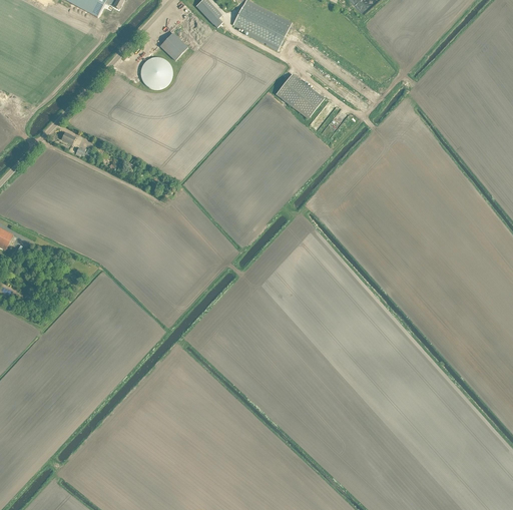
[(113,5),(119,8),(123,0),(68,0),(97,15),(105,0),(116,0),(113,5)]
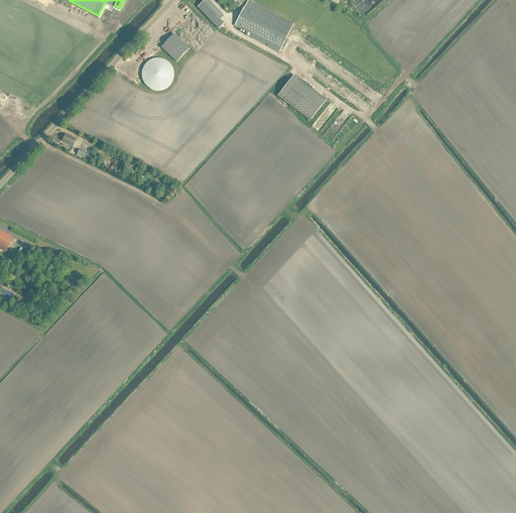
[(202,0),(198,4),(215,22),(224,14),(210,0),(202,0)]
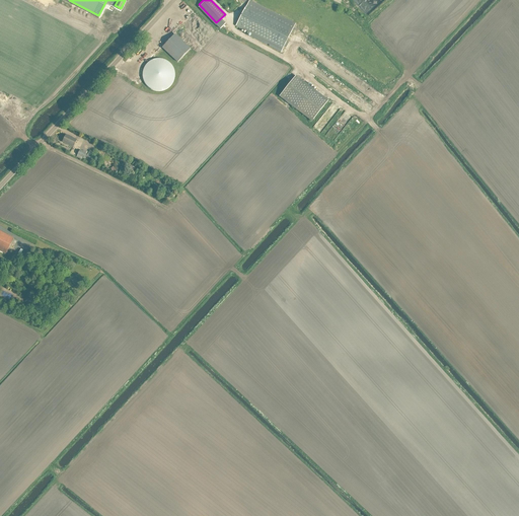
[(295,21),(253,0),(248,0),(246,3),(245,3),(235,23),(282,48),(295,21)]
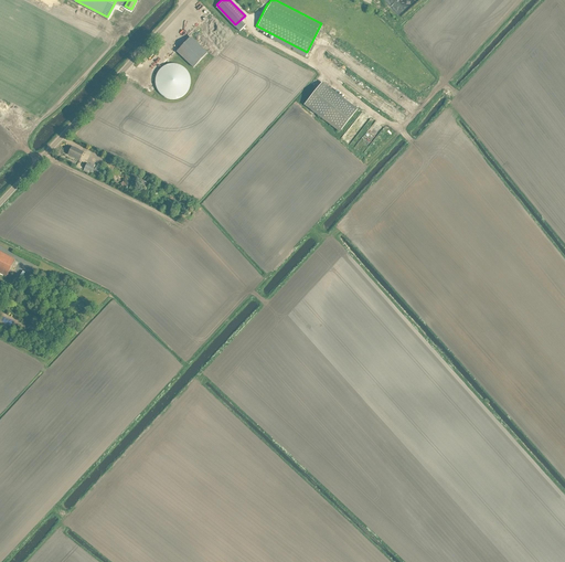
[(196,11),(201,20),(209,16),(204,8),(196,11)]
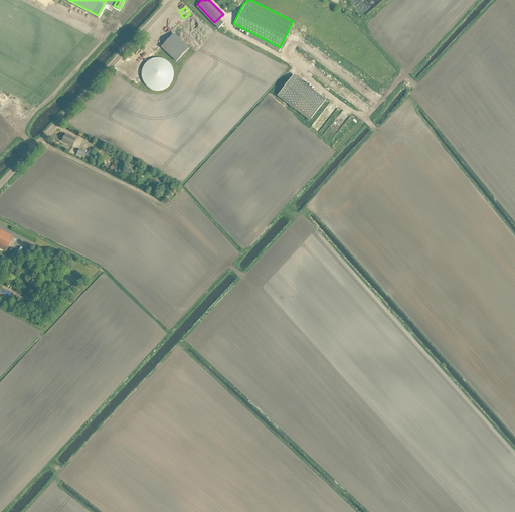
[(173,31),(161,44),(176,59),(188,46),(173,31)]
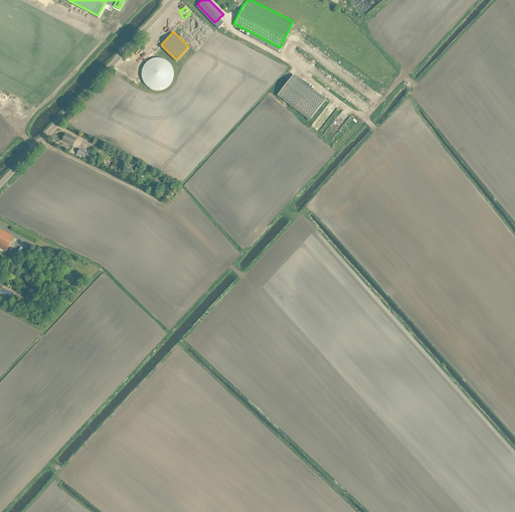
[(326,98),(294,72),(277,94),(309,118),(326,98)]
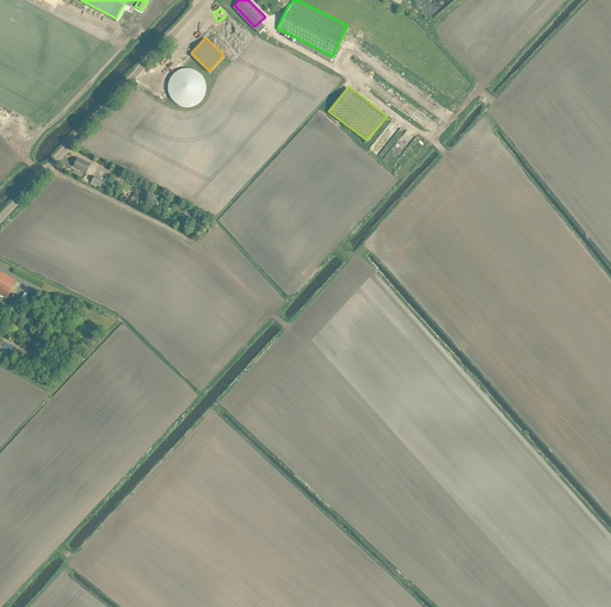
[(91,162),(78,155),(73,165),(86,171),(91,162)]
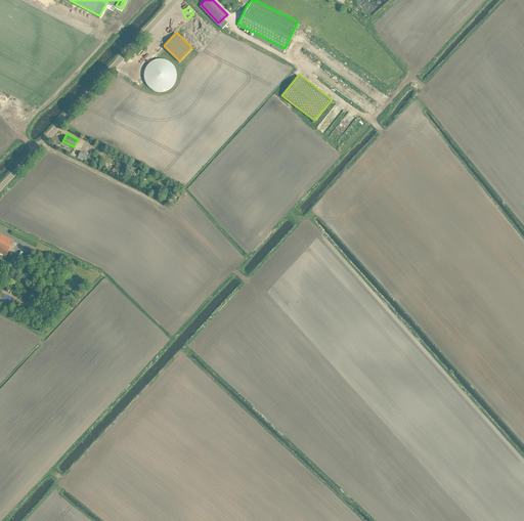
[(87,154),(87,153),(80,149),(77,155),(78,155),(77,157),(84,160),(87,154)]
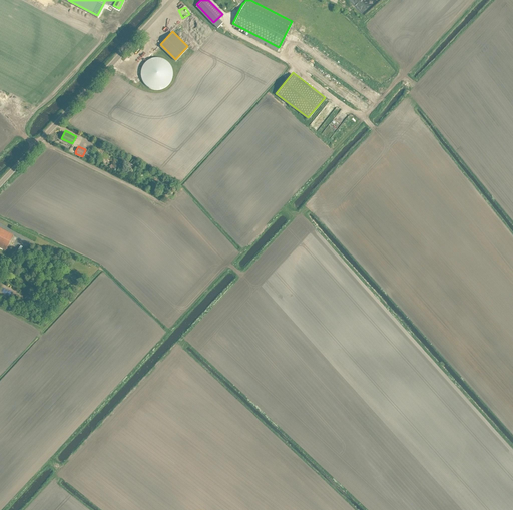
[(0,245),(6,248),(14,233),(0,225),(0,245)]
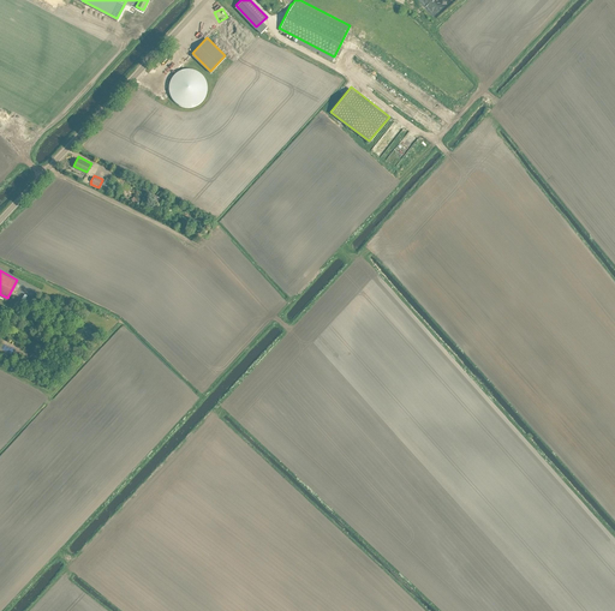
[(25,307),(33,311),(39,298),(33,294),(25,307)]
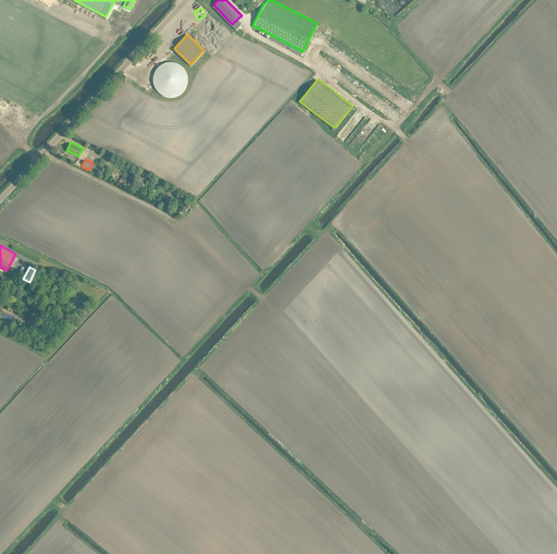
[(36,327),(39,322),(29,317),(27,322),(36,327)]
